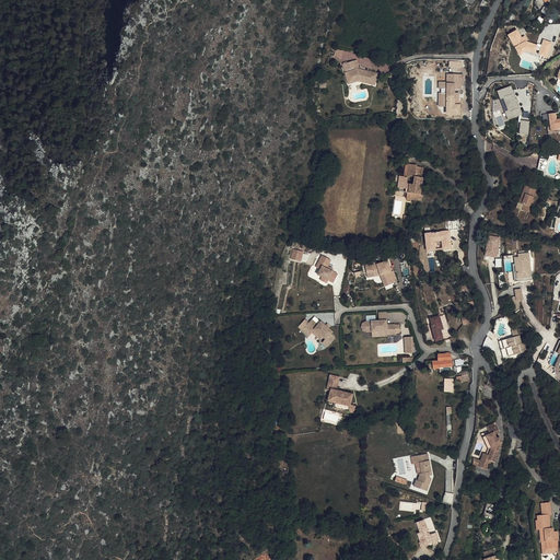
[(508,35),(514,47),(526,42),(528,39),(526,35),(522,38),(517,30),(508,35)]
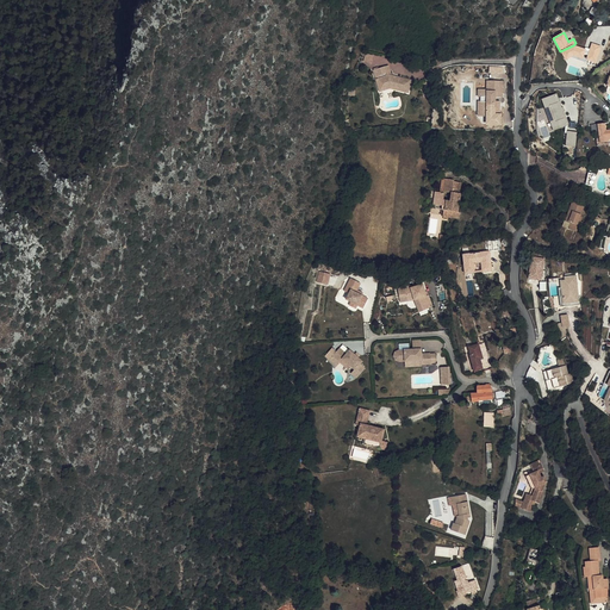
[(592,43),(586,60),(596,62),(602,47),(592,43)]
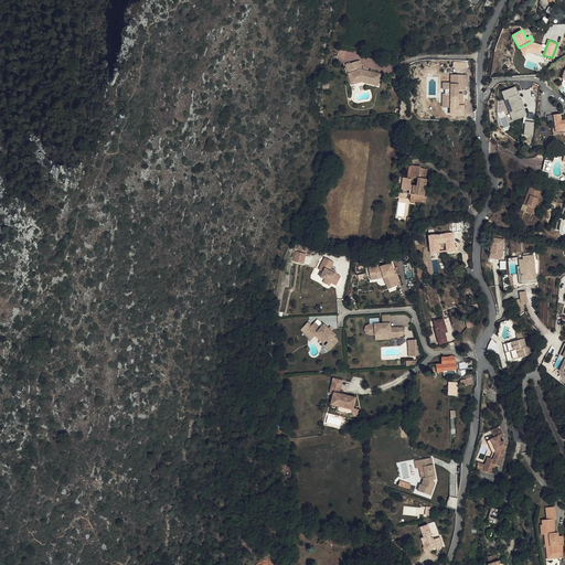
[(519,48),(523,55),(531,52),(540,54),(542,45),(531,42),(519,48)]
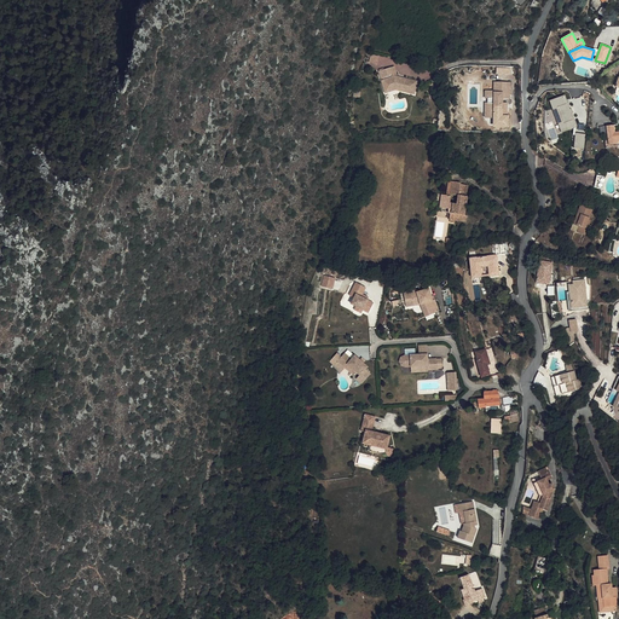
[(393,58),(371,52),(368,64),(381,69),(382,67),(391,69),(393,58)]
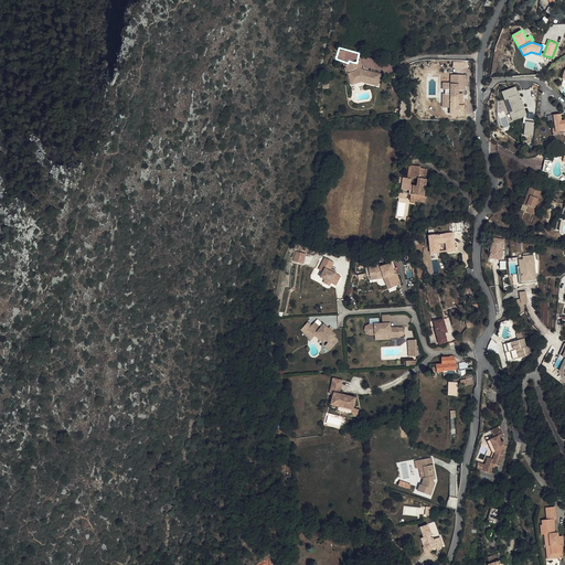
[(366,77),(362,76),(362,74),(358,64),(344,70),(350,86),(360,83),(361,86),(379,88),(380,76),(369,75),(366,77)]
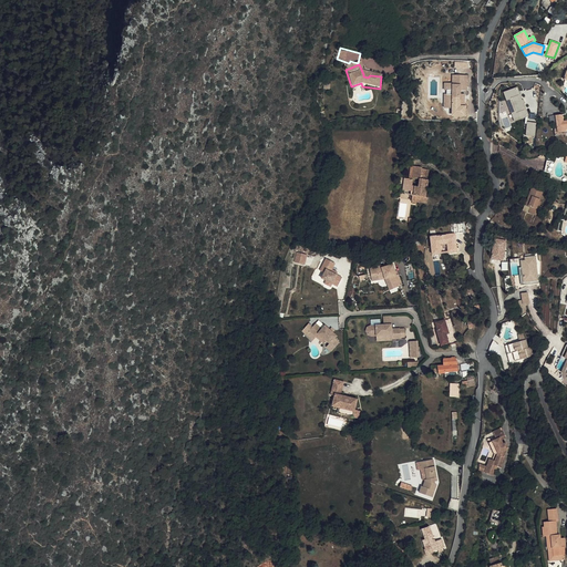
[(444,95),(443,109),(461,109),(461,100),(456,100),(456,96),(456,91),(463,91),(463,78),(451,78),(451,84),(451,90),(444,90),(444,91),(442,91),(442,95),(444,95)]
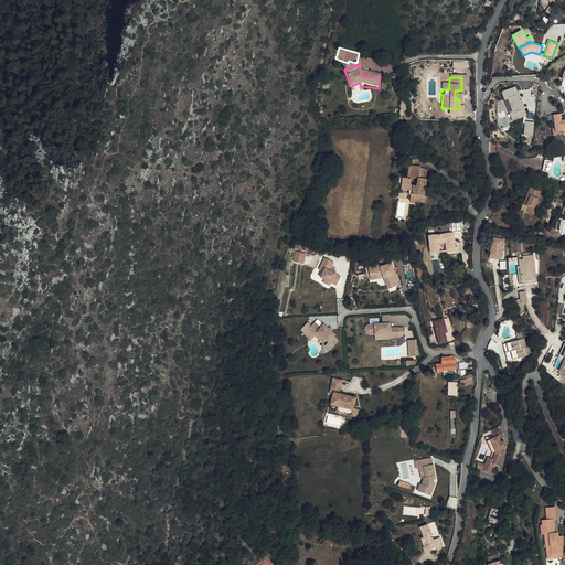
[(502,92),(513,121),(526,116),(515,87),(502,92)]
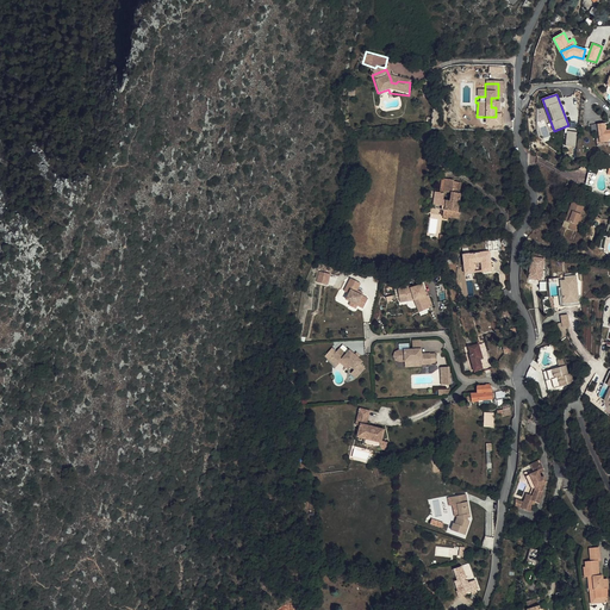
[(609,128),(597,130),(599,149),(608,149),(608,143),(609,142),(609,128)]
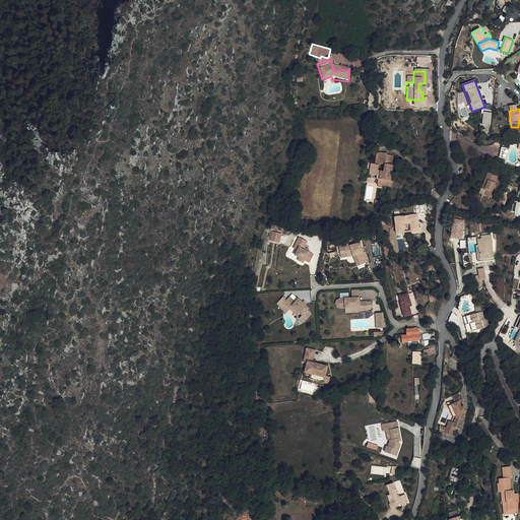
[(483,112),(482,124),(491,125),(493,113),(483,112)]
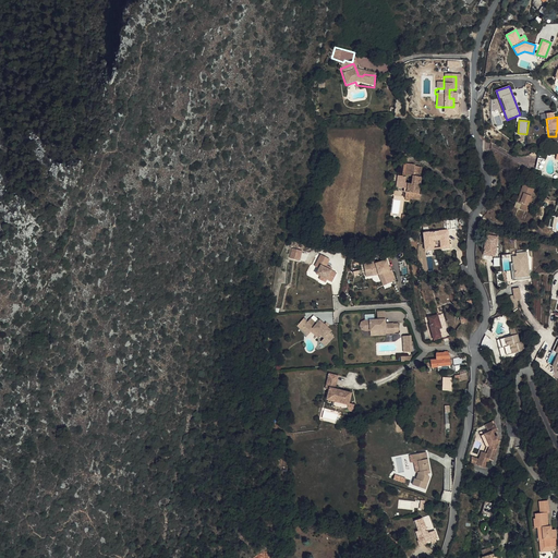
[(546,160),(538,158),(535,169),(543,171),(546,160)]
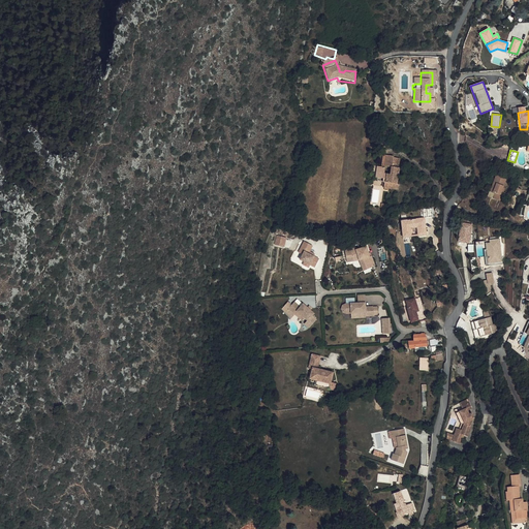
[(399,187),(396,187),(398,170),(396,169),(394,169),(395,160),(391,160),(392,159),(385,158),(383,168),(390,169),(389,177),(383,177),(383,169),(380,169),(378,169),(377,180),(383,181),(382,191),(398,193),(399,187)]
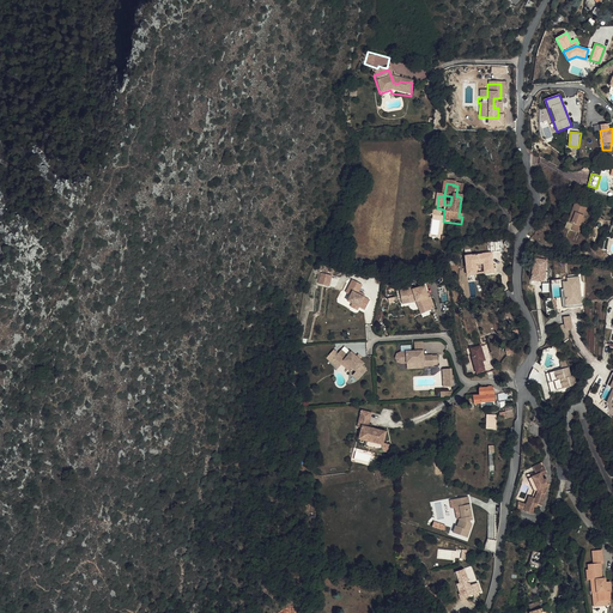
[(587,207),(575,202),(566,223),(574,225),(571,231),(581,234),(586,219),(583,218),(587,207)]
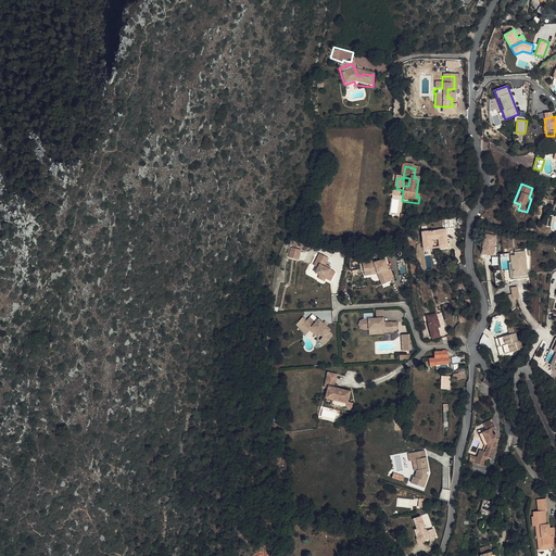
[(428,252),(428,253),(432,253),(431,244),(439,243),(440,252),(449,251),(445,234),(421,237),(424,251),(428,252)]
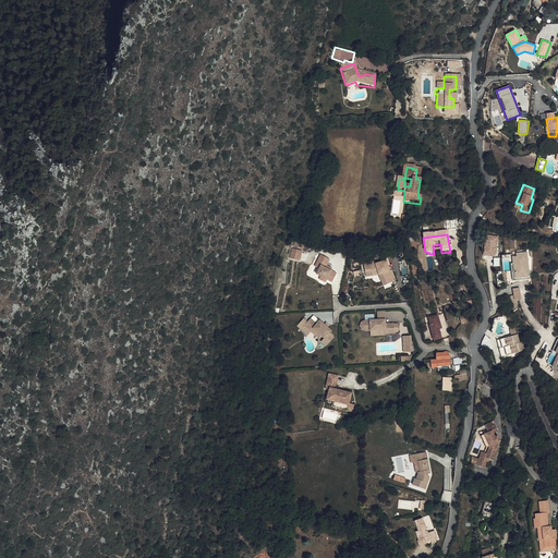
[(500,267),(498,234),(483,235),(484,255),(494,255),(494,267),(500,267)]
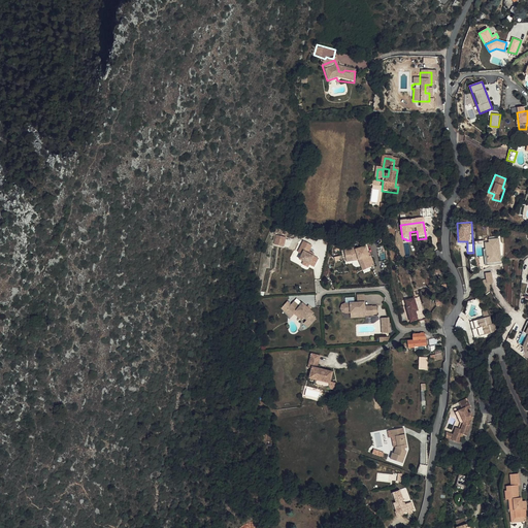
[(286,239),(277,237),(274,246),(283,249),(286,239)]
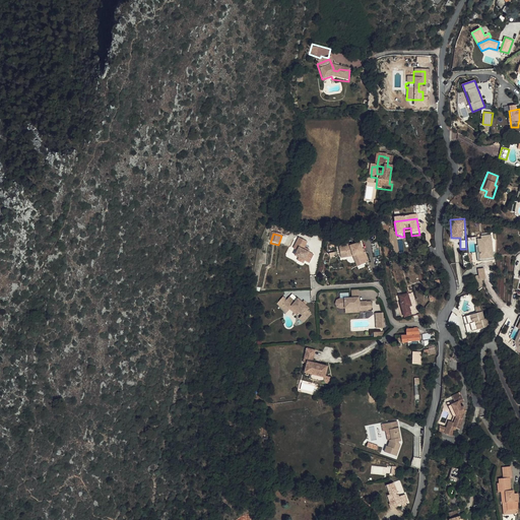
[(492,260),(489,238),(478,239),(479,242),(475,242),(476,249),(478,262),(492,260)]
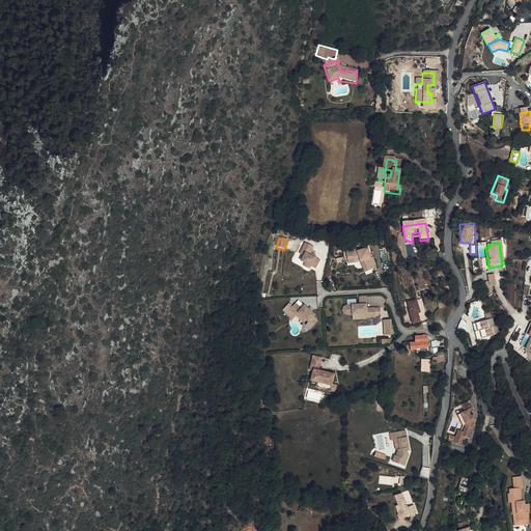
[(299,256),(304,258),(301,263),(305,266),(304,269),(309,272),(310,269),(315,272),(320,263),(315,261),(309,257),(310,256),(314,250),(306,246),(299,256)]
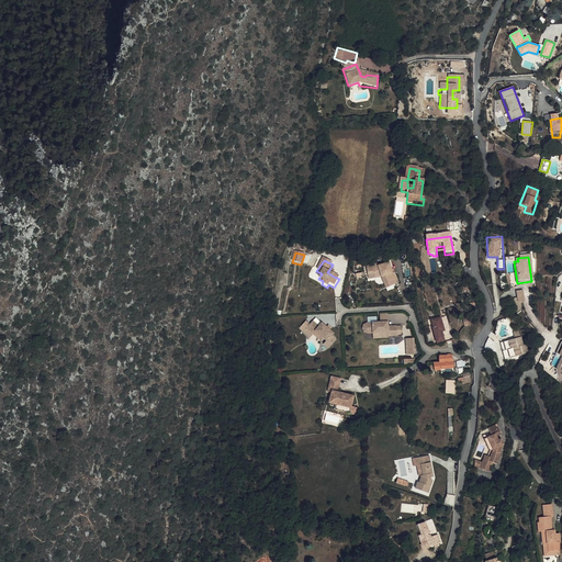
[(367,269),(368,278),(374,277),(375,281),(382,280),(385,279),(390,290),(398,287),(394,276),(393,276),(392,272),(390,263),(384,265),(385,268),(379,269),(379,267),(367,269)]
